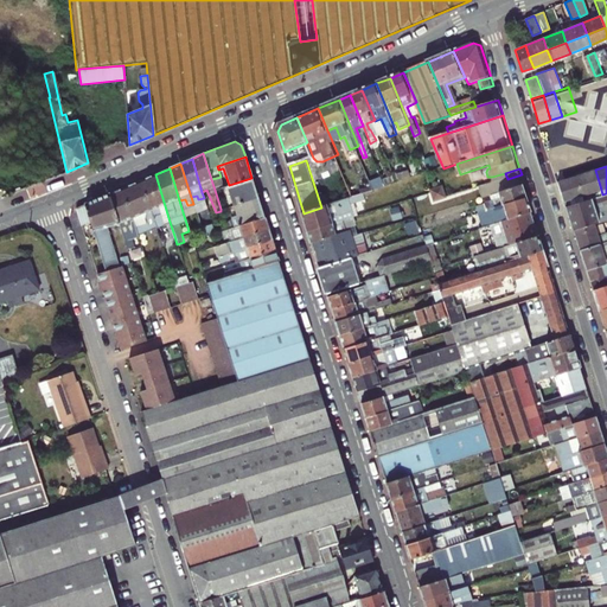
[(577,177),(583,195),(601,190),(595,170),(577,177)]
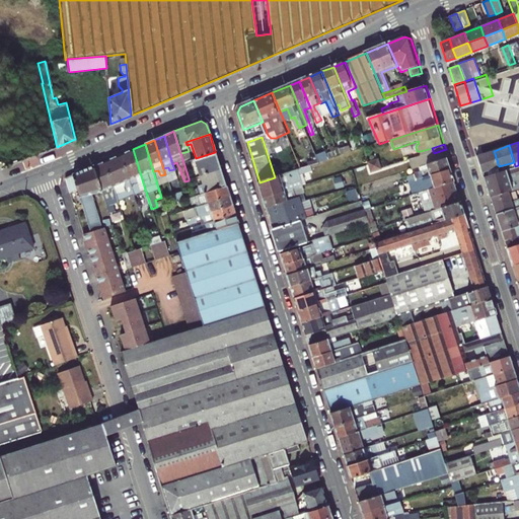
[(145,190),(133,149),(121,154),(134,194),(145,190)]
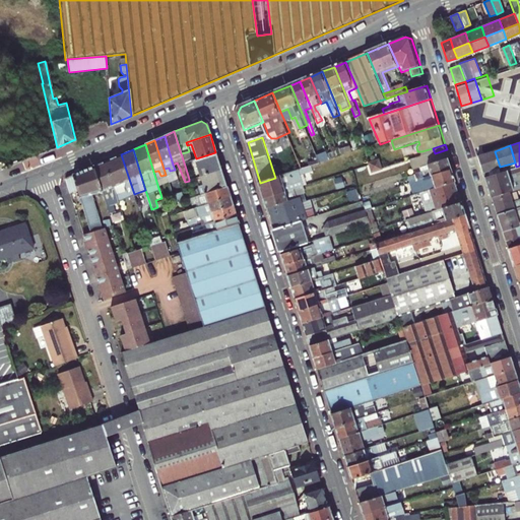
[(416,170),(450,158),(447,149),(435,153),(413,160),(416,170)]
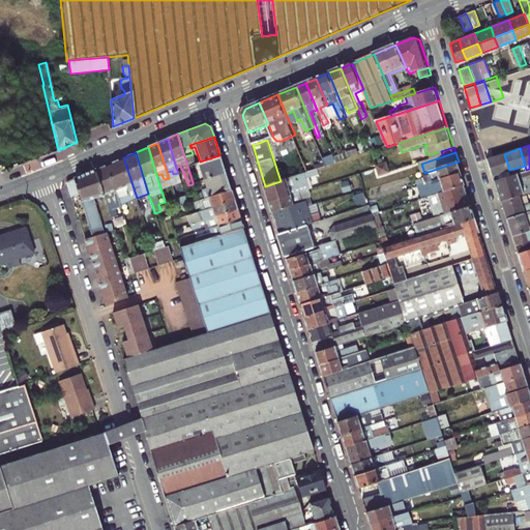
[(487,159),(494,180),(510,175),(509,170),(504,154),(487,159)]
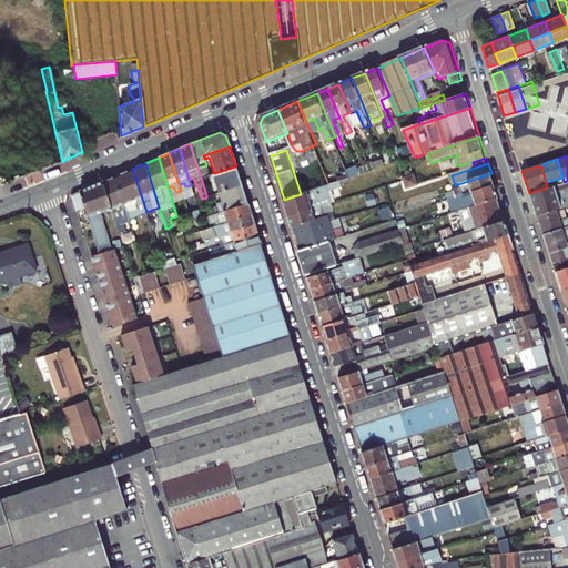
[(206,195),(226,190),(225,186),(241,182),(235,166),(214,173),(206,176),(201,178),(206,195)]
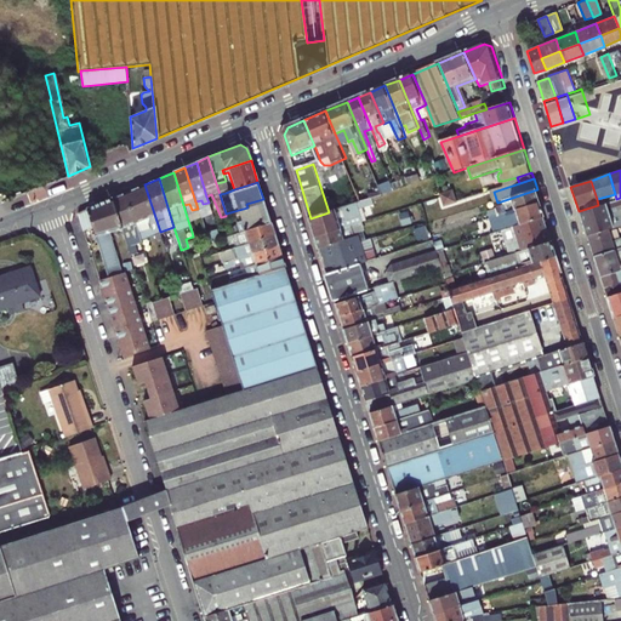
[(144,184),(125,193),(141,240),(160,232),(144,184)]
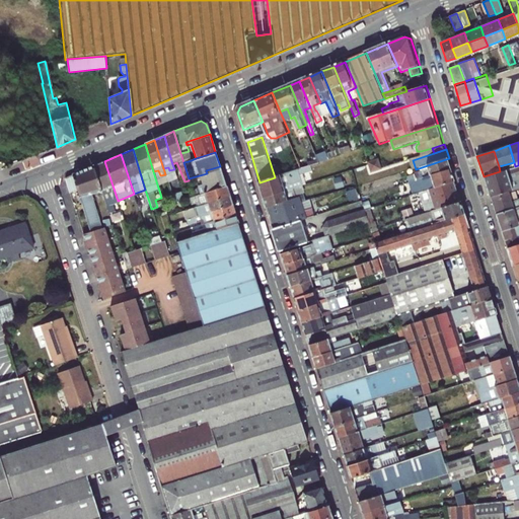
[(420,180),(453,169),(449,158),(416,169),(420,180)]
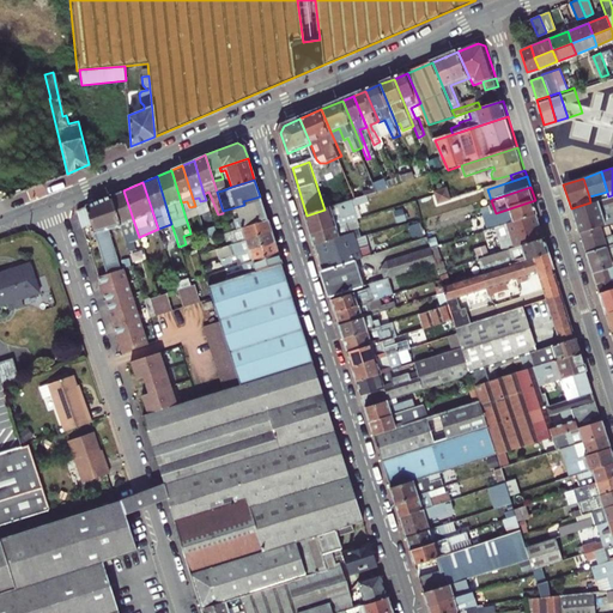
[(442,204),(453,200),(449,189),(438,193),(442,204)]
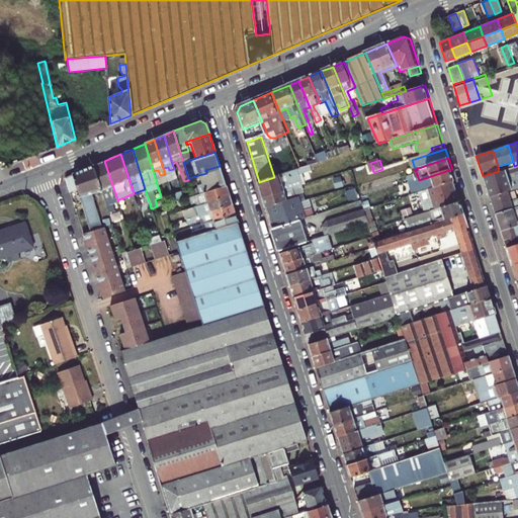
[(117,200),(104,161),(93,165),(101,190),(106,204),(107,204),(113,222),(118,221),(112,201),(117,200)]
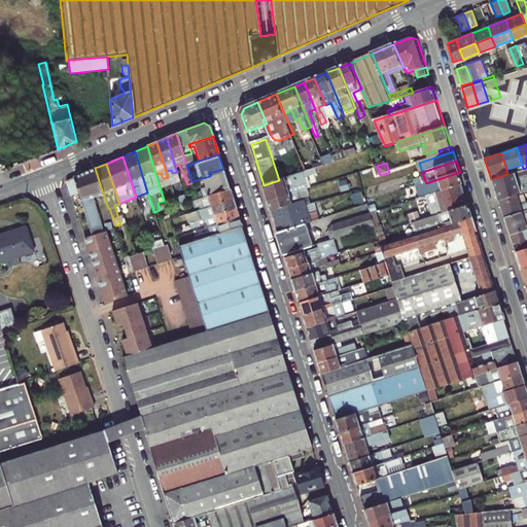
[(103,194),(95,168),(66,181),(70,196),(78,194),(92,234),(88,236),(109,302),(127,296),(105,230),(104,231),(93,197),(103,194)]
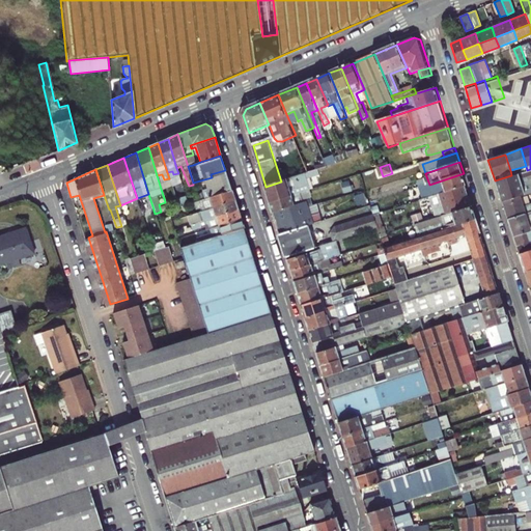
[(266,187),(271,203),(303,193),(313,190),(309,178),(323,174),(320,169),(281,182),(266,187)]
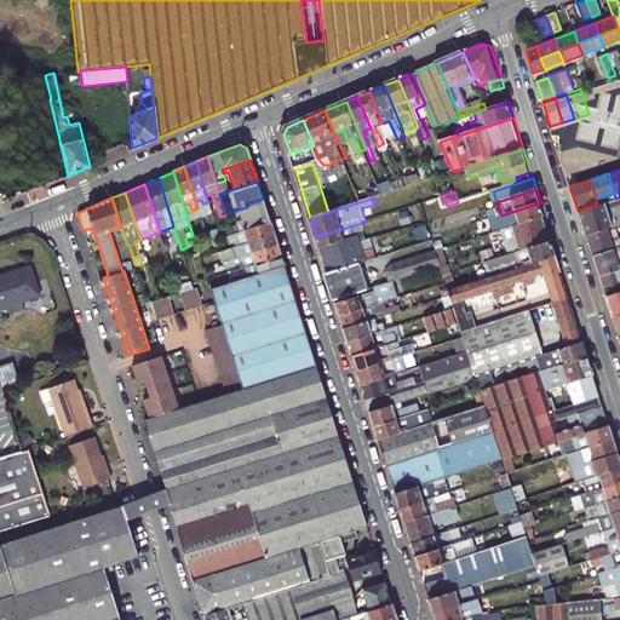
[(585,235),(586,235),(610,227),(607,213),(619,208),(619,197),(615,199),(597,205),(578,211),(577,211),(585,235)]
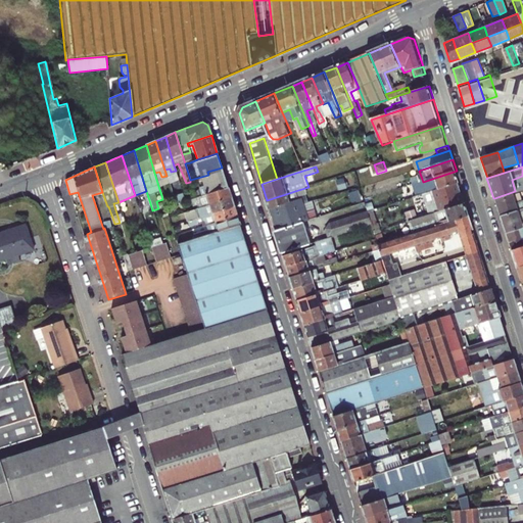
[(416,197),(428,194),(460,184),(457,171),(423,182),(425,188),(415,192),(416,197)]
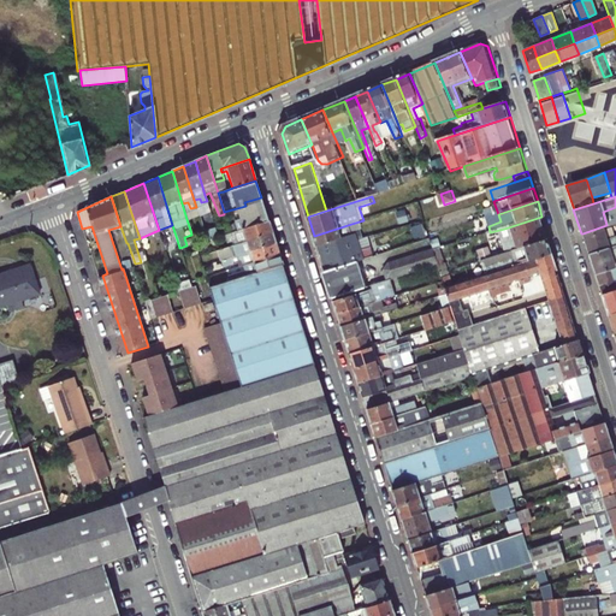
[(224,214),(230,232),(268,220),(262,202),(247,208),(246,206),(224,212),(224,214)]
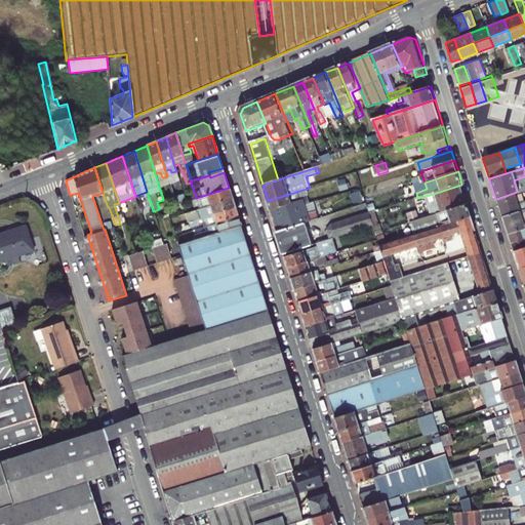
[(159,187),(162,196),(172,192),(169,184),(159,187)]
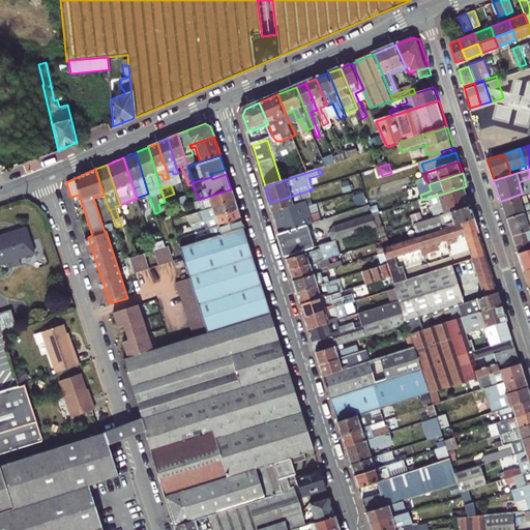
[(466,186),(434,197),(440,214),(442,213),(443,215),(472,206),(466,186)]
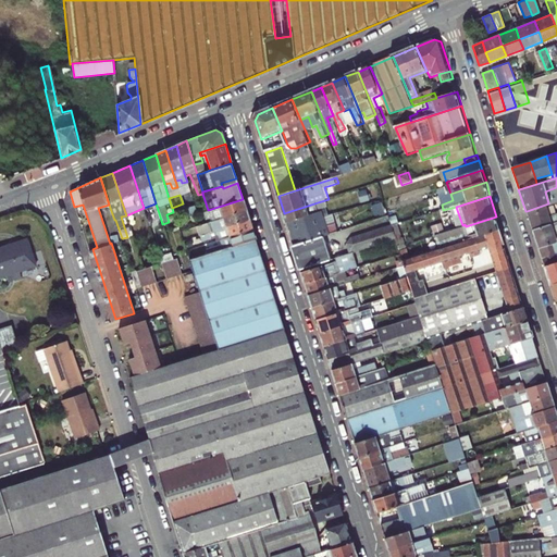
[(222,218),(246,210),(243,199),(208,210),(202,211),(205,219),(220,213),(222,218)]
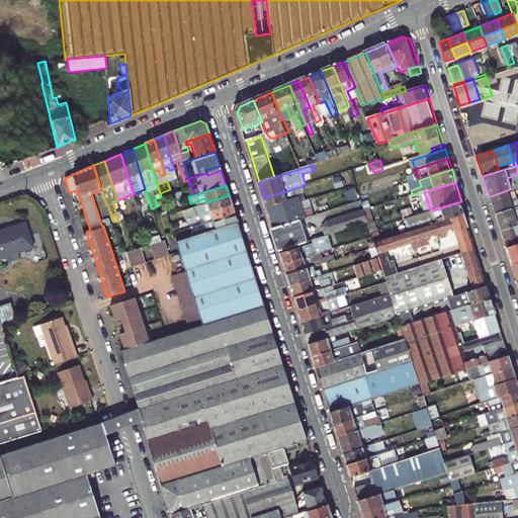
[(264,198),(274,229),(303,220),(317,216),(315,208),(306,210),(304,201),(308,200),(306,192),(297,194),(295,188),(264,198)]
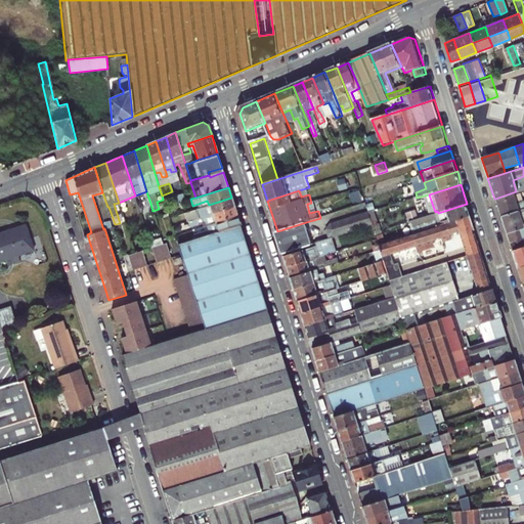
[(495,199),(500,215),(523,207),(523,201),(521,202),(518,191),(516,191),(495,199)]
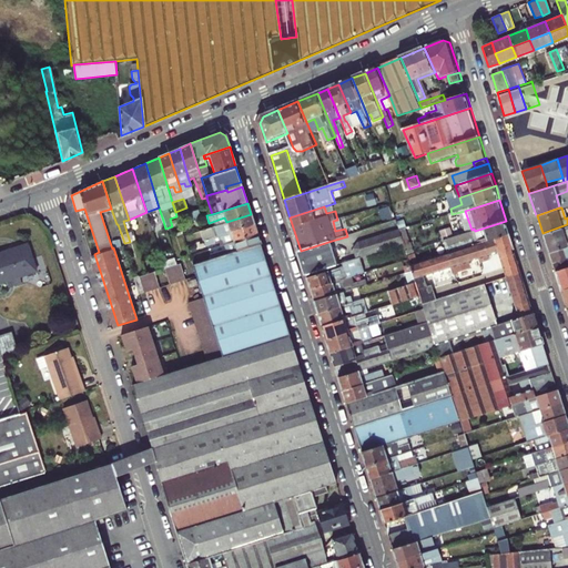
[(163,221),(160,211),(154,213),(156,223),(163,221)]
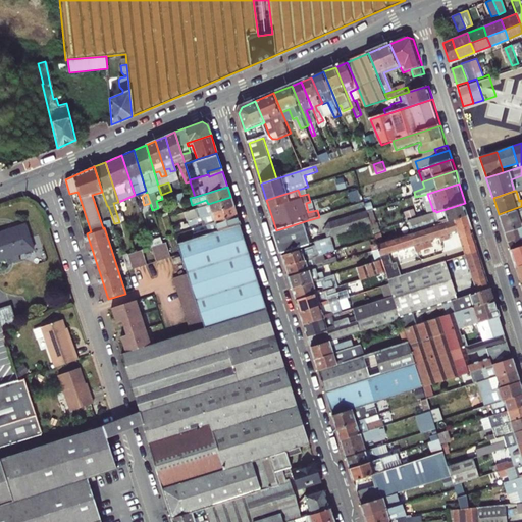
[(183,194),(173,197),(175,203),(185,200),(183,194)]
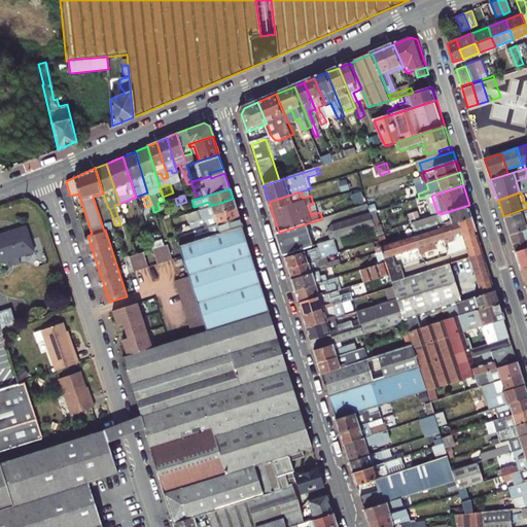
[(196,211),(198,219),(236,208),(233,199),(210,206),(196,211)]
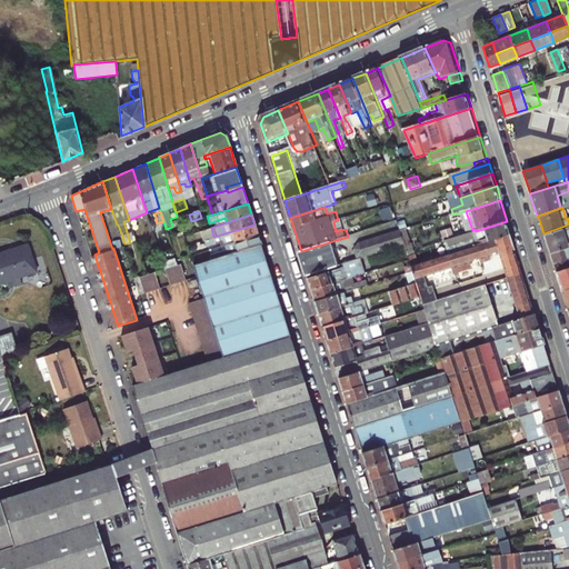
[(507,221),(476,231),(478,238),(449,247),(451,253),(498,239),(511,235),(507,221)]
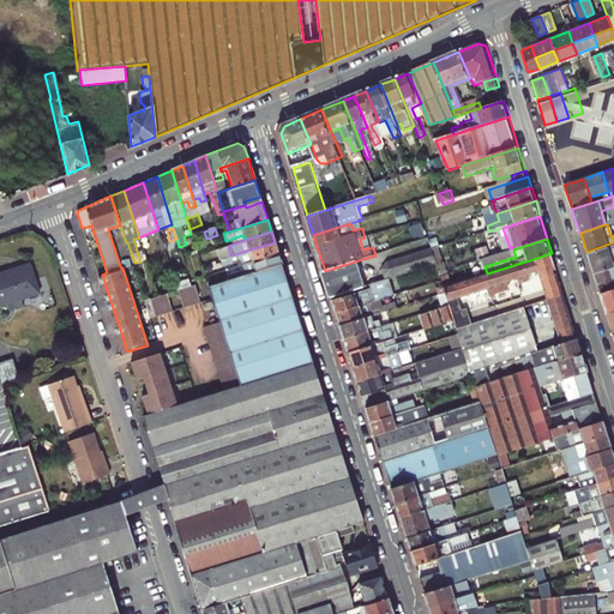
[(250,257),(251,260),(277,252),(275,242),(230,256),(233,262),(250,257)]
